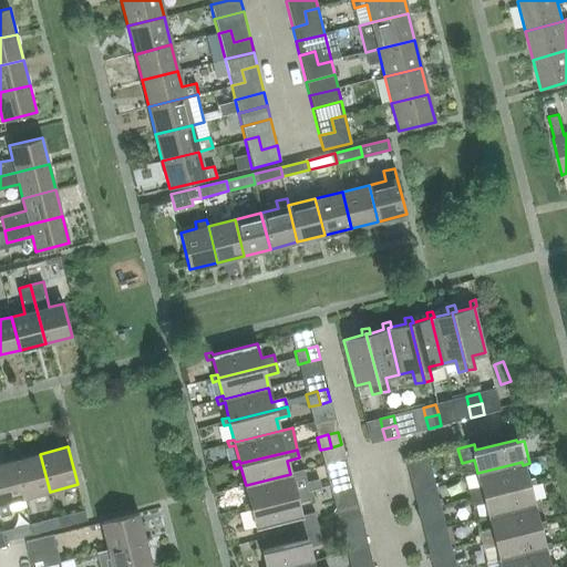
[(23,498),(50,492),(40,454),(13,461),(23,498)]
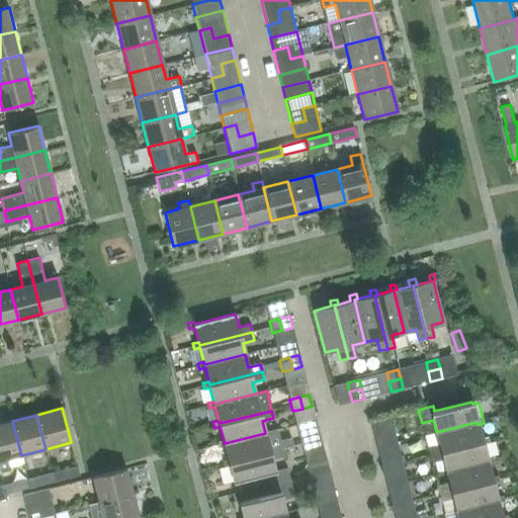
[(390,417),(370,422),(373,433),(393,428),(390,417)]
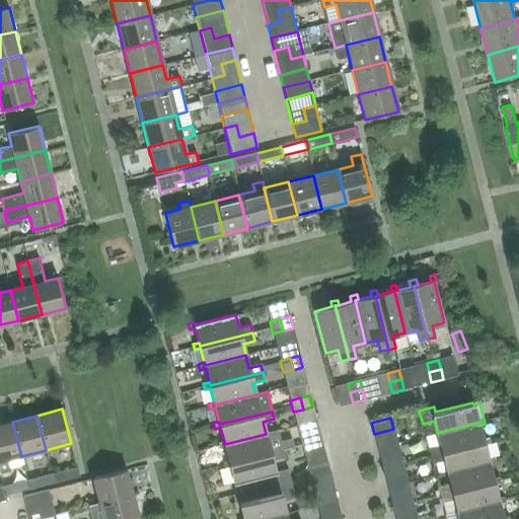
[(0,461),(21,456),(12,422),(0,425),(0,461)]
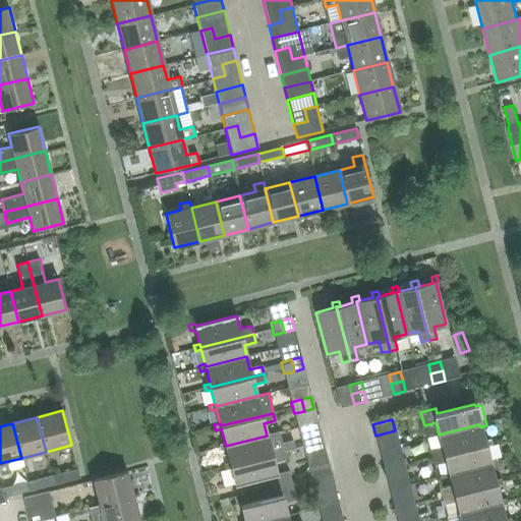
[(483,441),(480,427),(479,424),(439,435),(442,447),(430,450),(432,457),(484,444),(485,447),(493,445),(490,439),(483,441)]
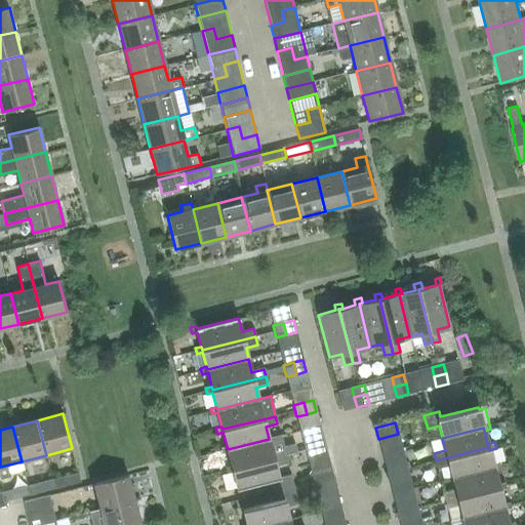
[(233,469),(285,455),(297,452),(295,443),(284,446),(282,436),(269,439),(228,449),(227,446),(220,447),(223,453),(228,452),(232,466),(233,469)]
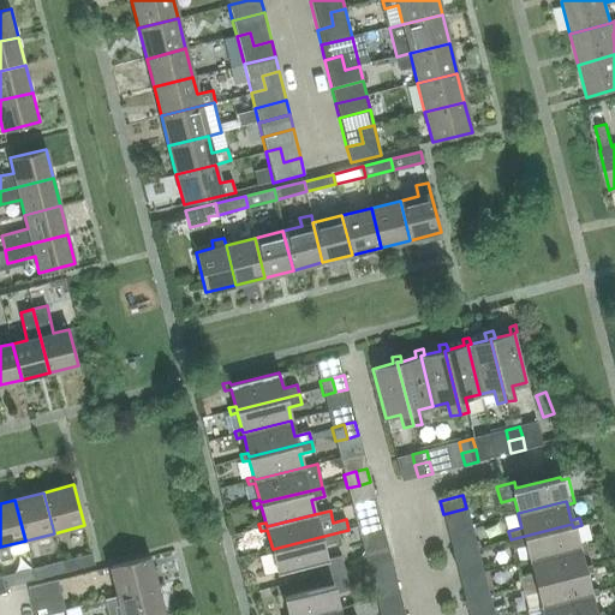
[(383,530),(381,517),(357,523),(359,536),(383,530)]
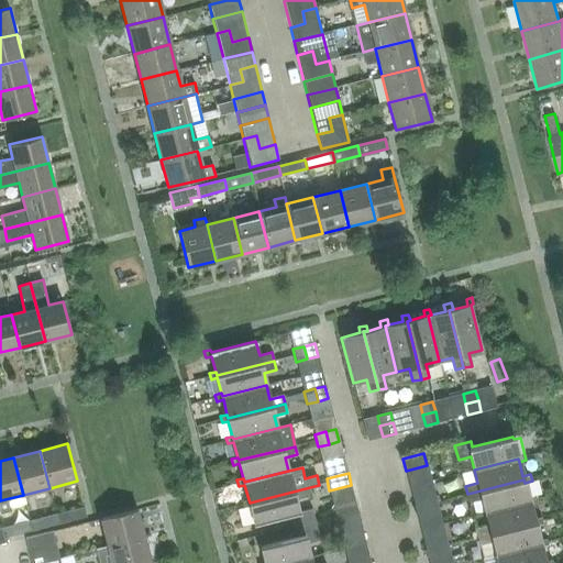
[(452,490),(453,477),(439,475),(437,488),(452,490)]
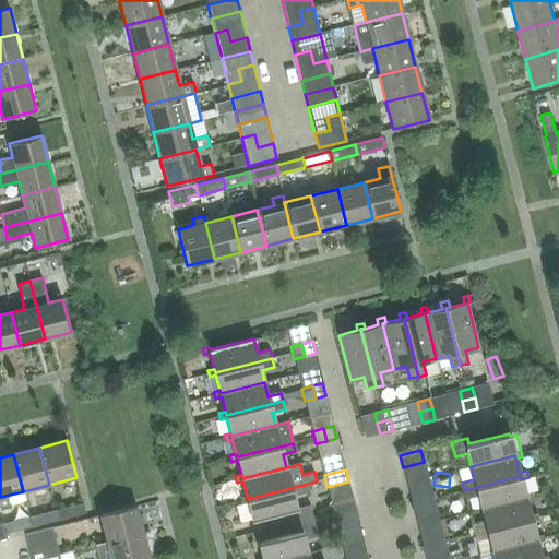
[(524,495),(521,479),(520,476),(464,490),(466,499),(478,496),(482,509),(525,498),(526,501),(533,499),(532,492),(524,495)]
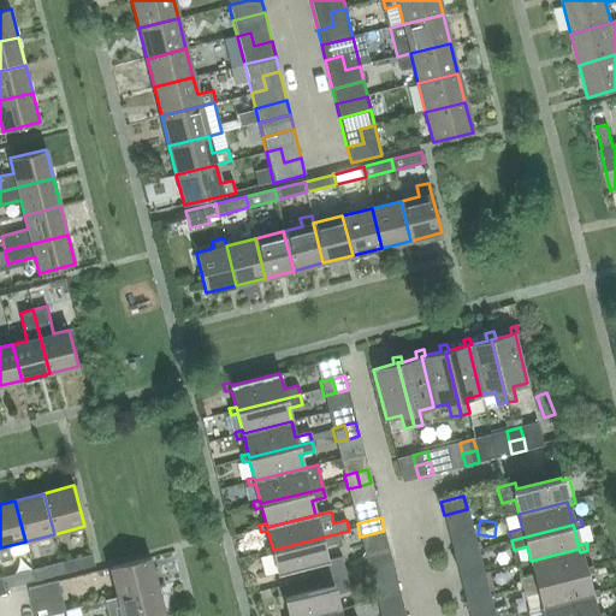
[(321,576),(344,570),(341,557),(327,561),(324,548),(338,545),(335,534),(273,550),(272,546),(265,549),(267,555),(273,554),(279,574),(318,563),(321,576)]
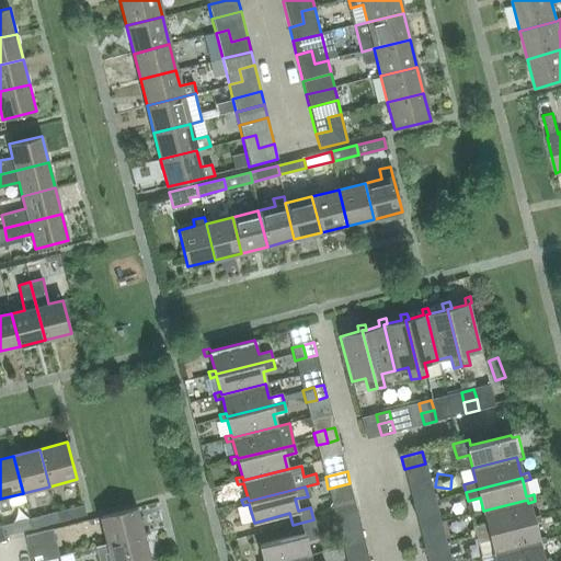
[(423,496),(426,510),(436,506),(433,494),(423,496)]
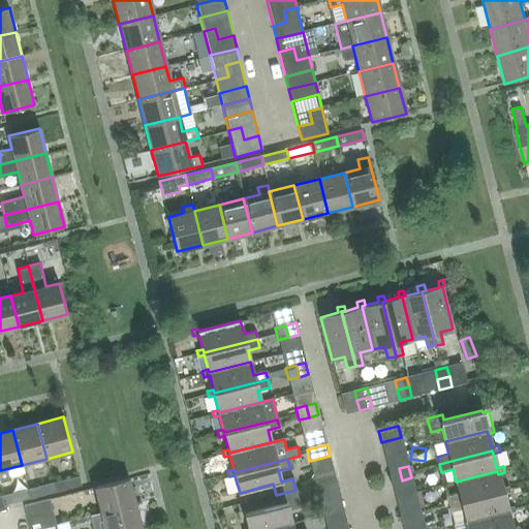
[(392,483),(402,480),(399,468),(389,471),(392,483)]
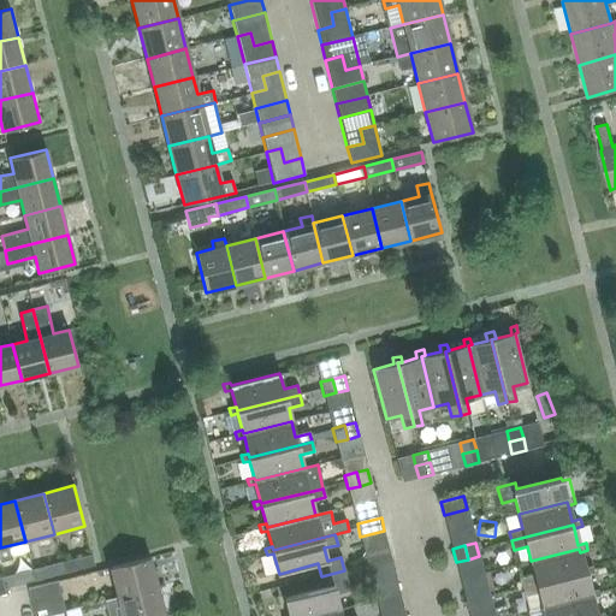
[(368,569),(392,563),(388,546),(365,552),(368,569)]
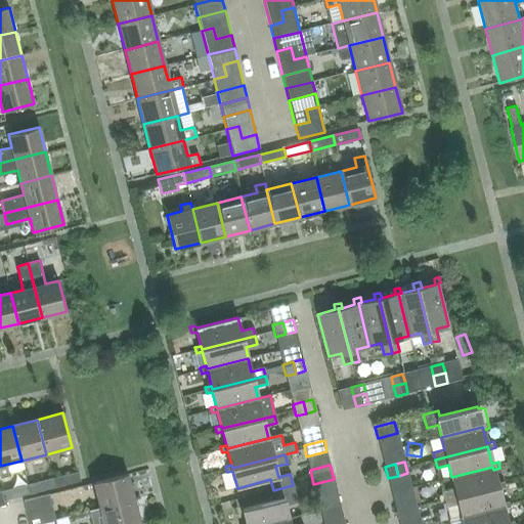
[(496,483),(493,470),(492,467),(451,477),(454,489),(443,492),(445,499),(497,486),(498,489),(506,487),(504,481),(496,483)]
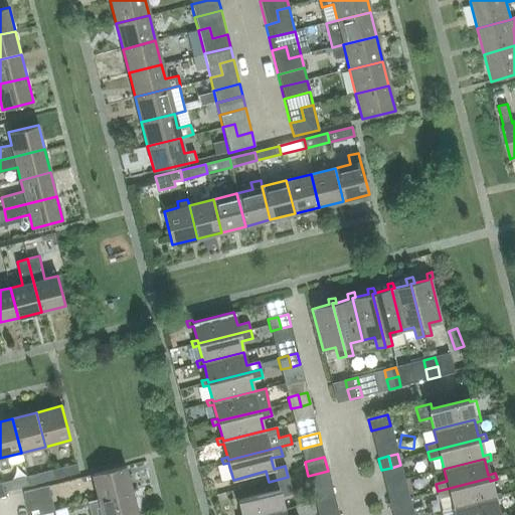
[(51,471),(53,479),(78,473),(76,464),(51,471)]
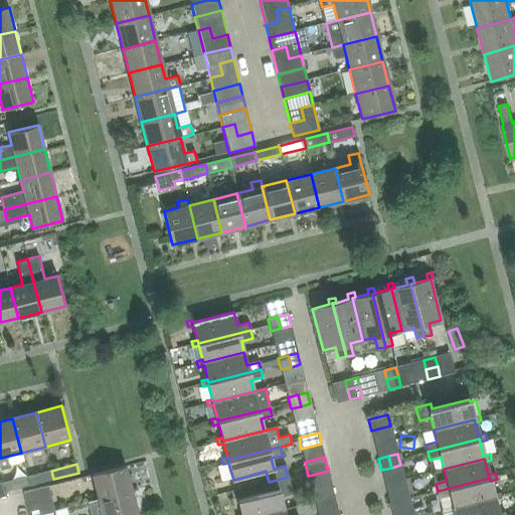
[(98,498),(132,490),(126,466),(92,475),(98,498)]
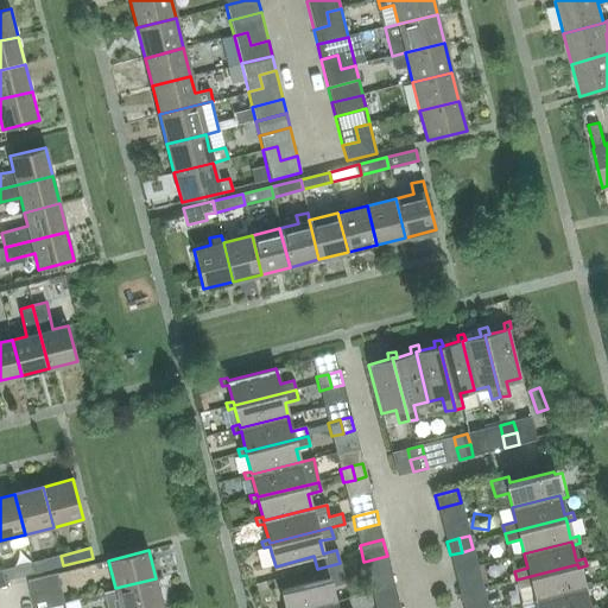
[(35,574),(63,565),(61,556),(32,563),(35,574)]
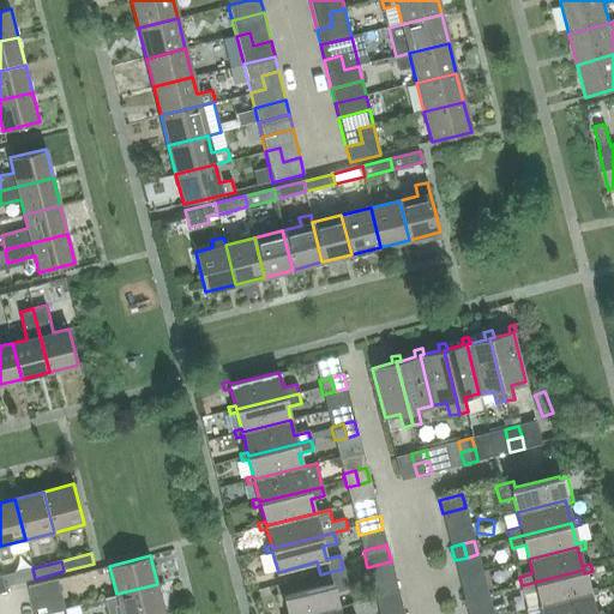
[(391,561),(367,567),(371,583),(395,577),(391,561)]
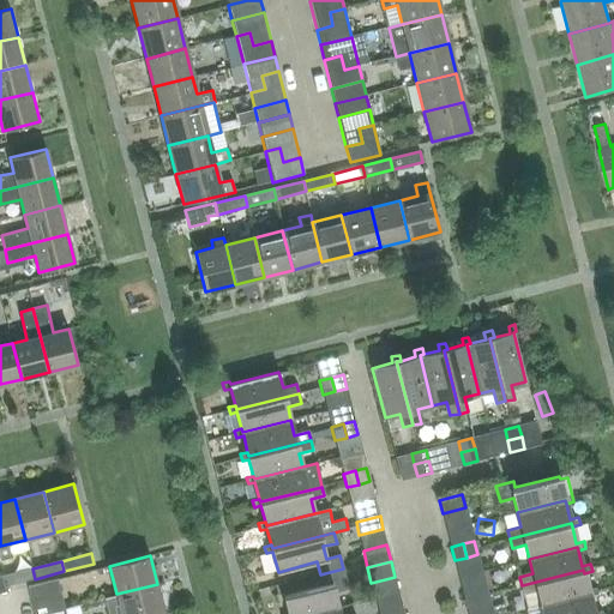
[(6,587),(35,579),(32,569),(4,576),(6,587)]
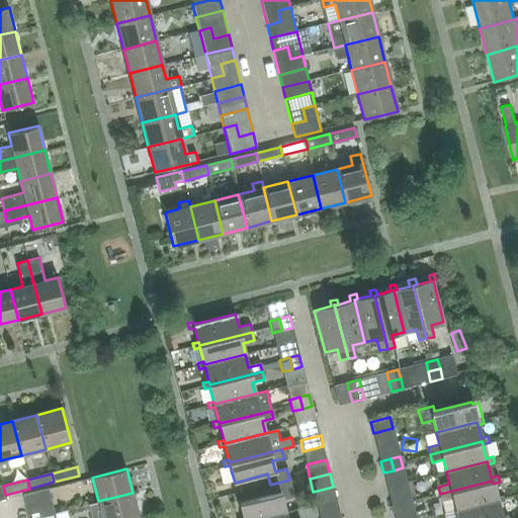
[(262,517),(285,512),(282,501),(294,498),(289,480),(270,485),(272,494),(240,503),(239,500),(233,502),(234,508),(241,506),(243,517),(262,517)]
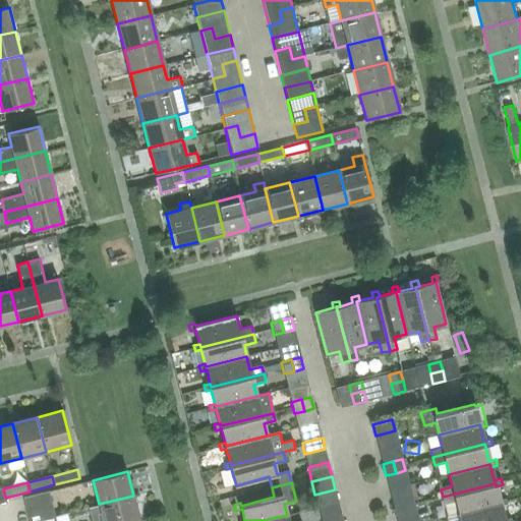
[(499,500),(496,486),(495,483),(443,497),(445,505),(456,502),(459,514),(500,503),(501,506),(508,505),(506,499),(499,500)]
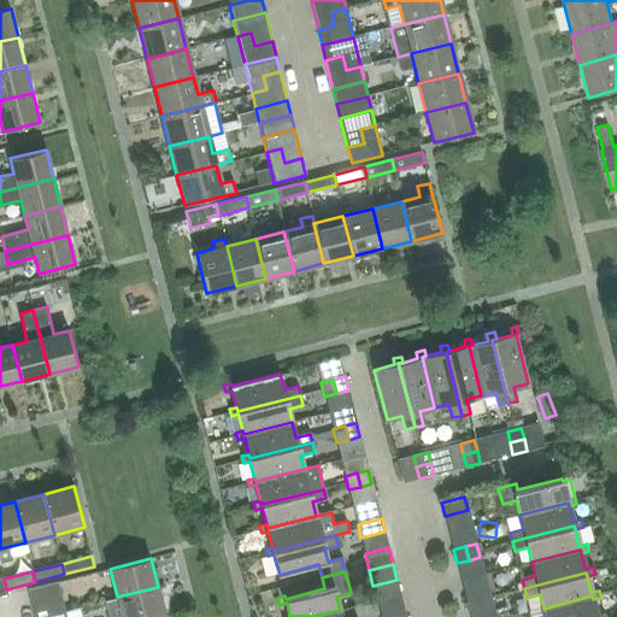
[(51,615),(64,611),(57,582),(27,591),(30,605),(47,601),(51,615)]
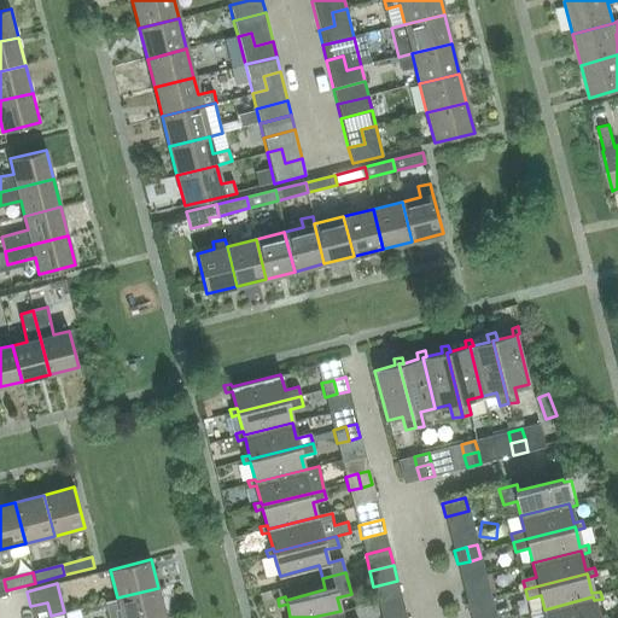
[(122,617),(164,617),(167,617),(158,588),(117,598),(122,617)]
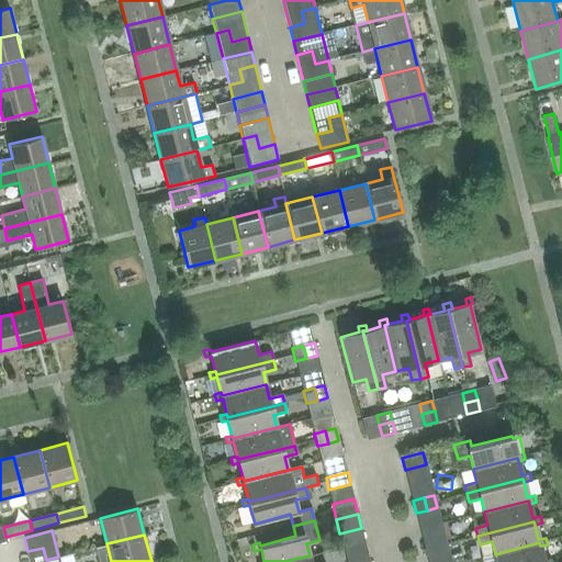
[(435,540),(438,552),(448,550),(445,537),(435,540)]
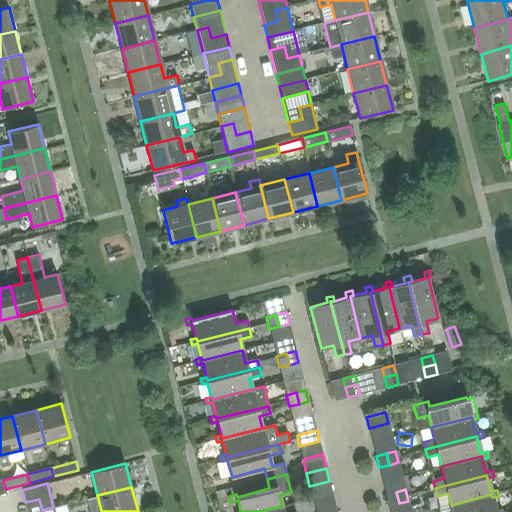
[(388,506),(399,503),(396,492),(385,494),(388,506)]
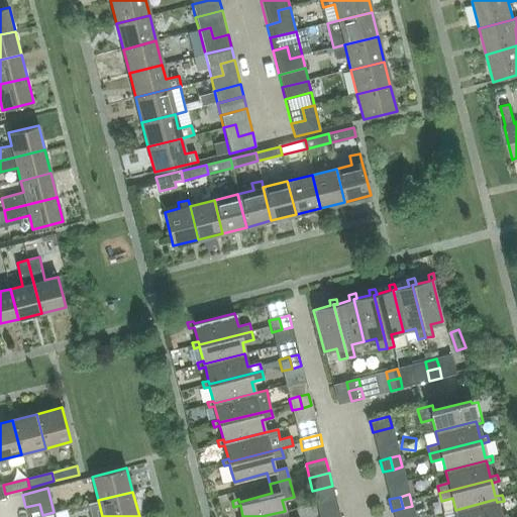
[(500,516),(497,502),(496,499),(455,510),(456,516),(507,516),(507,514),(500,516)]
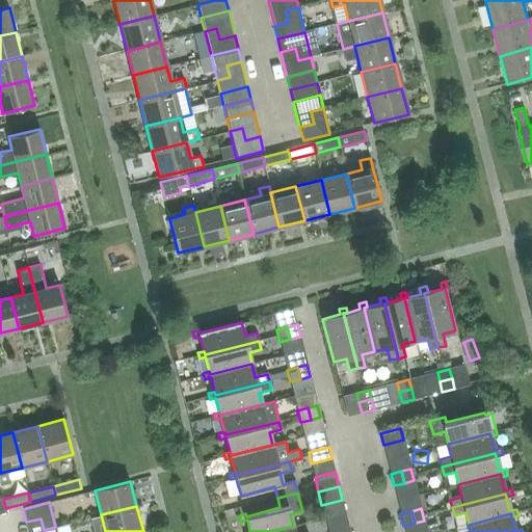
[(56,531),(55,527),(44,530),(41,519),(26,522),(28,531),(56,531)]
